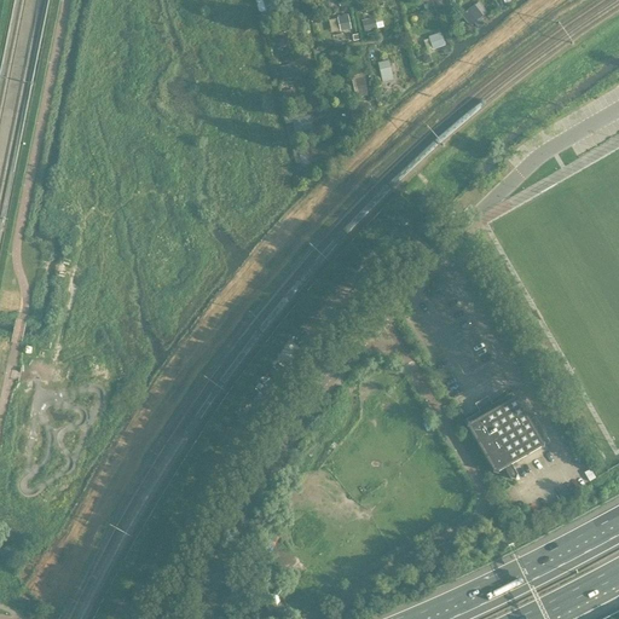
[(474,12),(463,21),(468,28),(472,25),(476,23),(479,21),(474,12)]
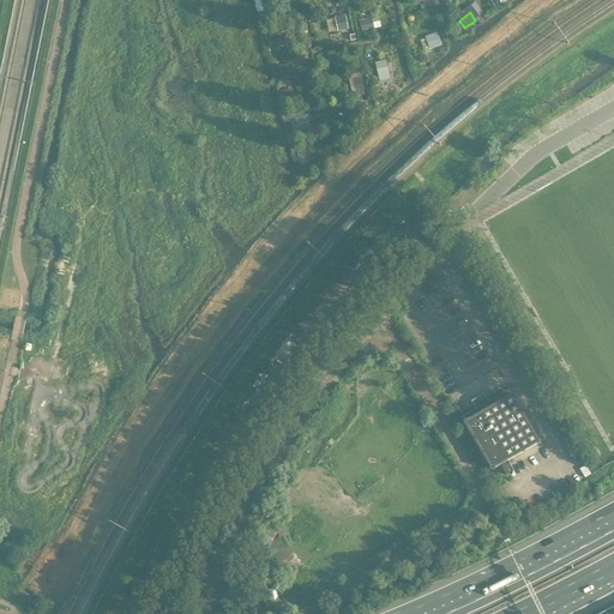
[(349,30),(347,18),(336,19),(338,32),(349,30)]
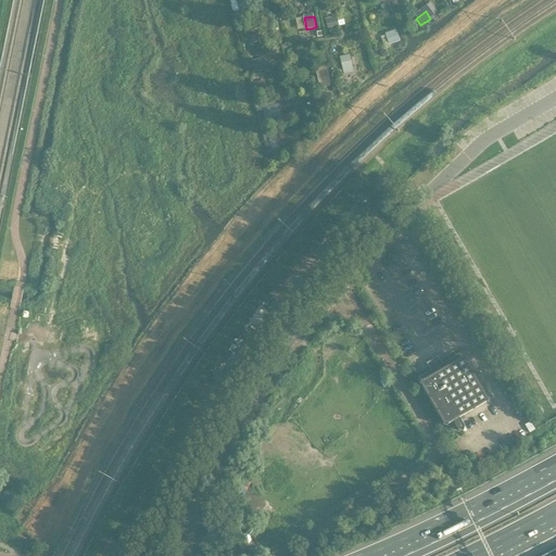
[(338,26),(336,17),(325,20),(327,28),(338,26)]
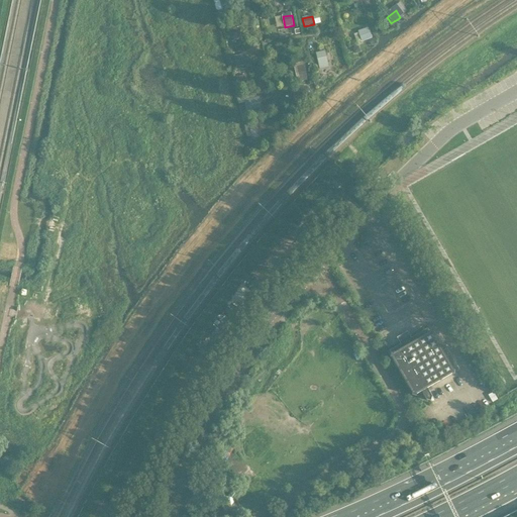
[(242,39),(240,29),(232,31),(232,28),(228,29),(231,42),(242,39)]
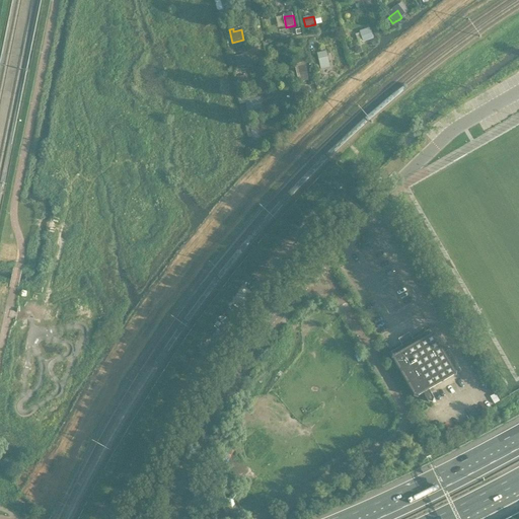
[(373,39),(370,29),(360,32),(363,42),(373,39)]
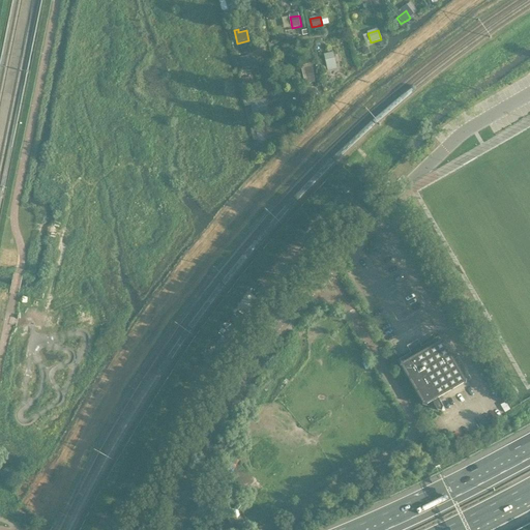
[(337,69),(333,53),(324,55),(328,72),(337,69)]
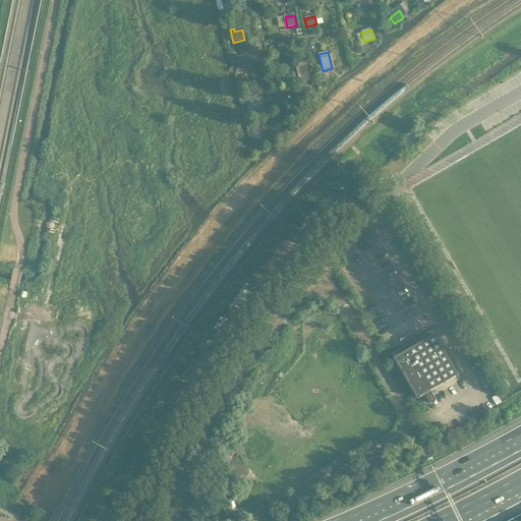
[(247,55),(237,57),(239,67),(250,64),(247,55)]
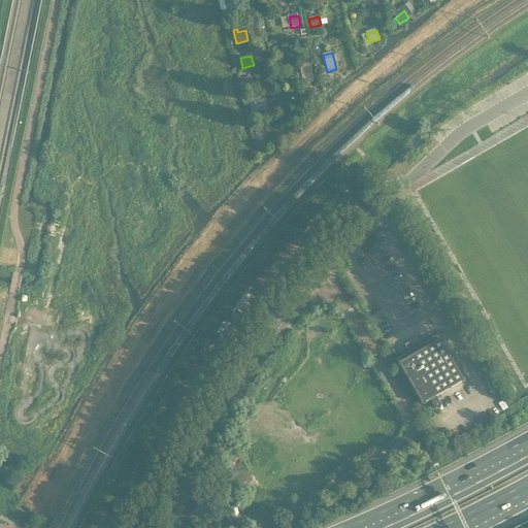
[(312,79),(308,63),(302,64),(306,81),(312,79)]
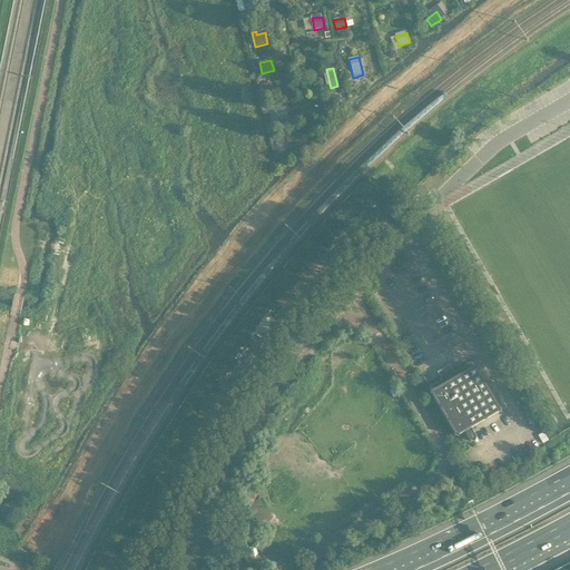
[(274,95),(272,84),(261,86),(264,97),(274,95)]
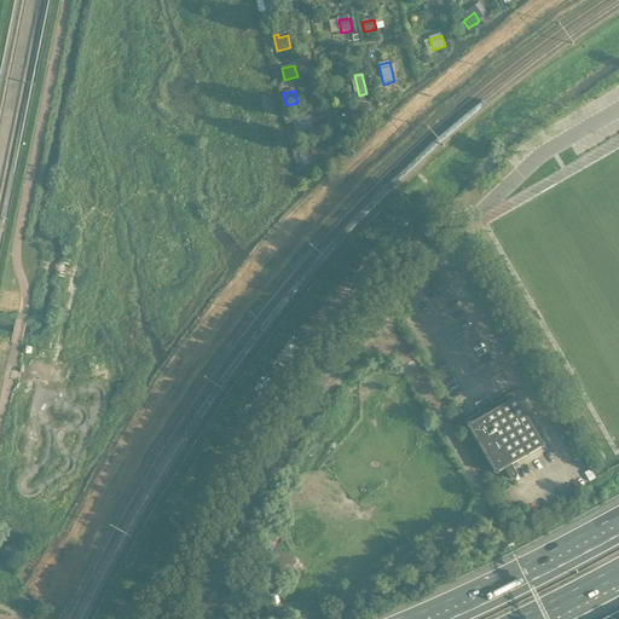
[(370,110),(368,102),(357,105),(358,113),(370,110)]
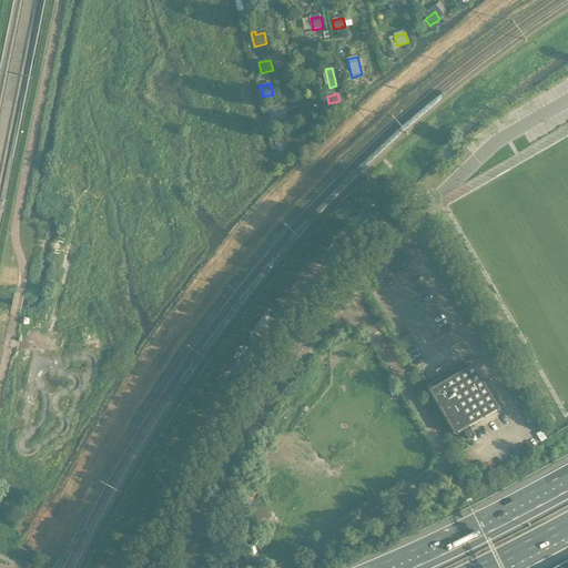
[(282,107),(267,110),(271,122),(284,119),(282,107)]
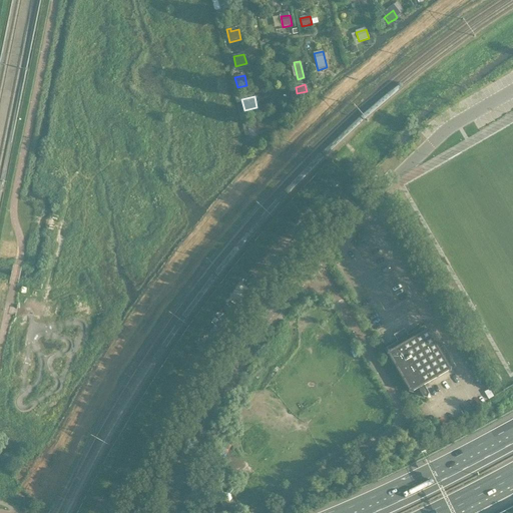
[(495,106),(479,114),(484,125),(500,117),(495,106)]
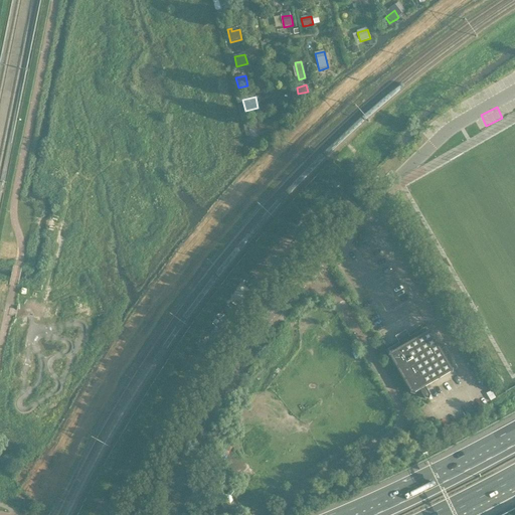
[(259,137),(254,123),(247,125),(251,139),(259,137)]
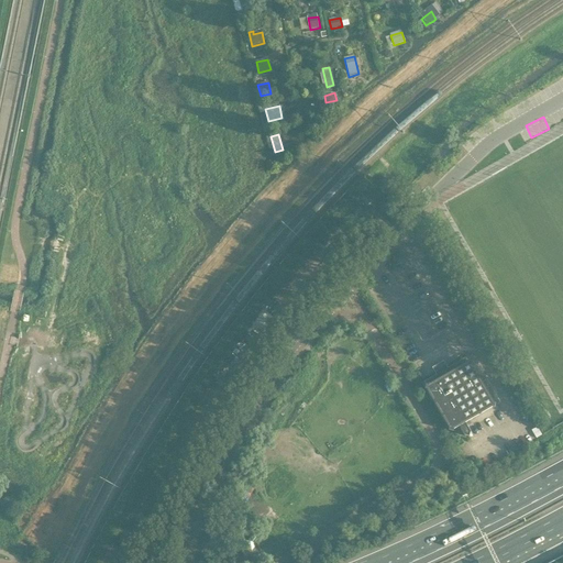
[(265,329),(257,323),(252,330),(260,337),(265,329)]
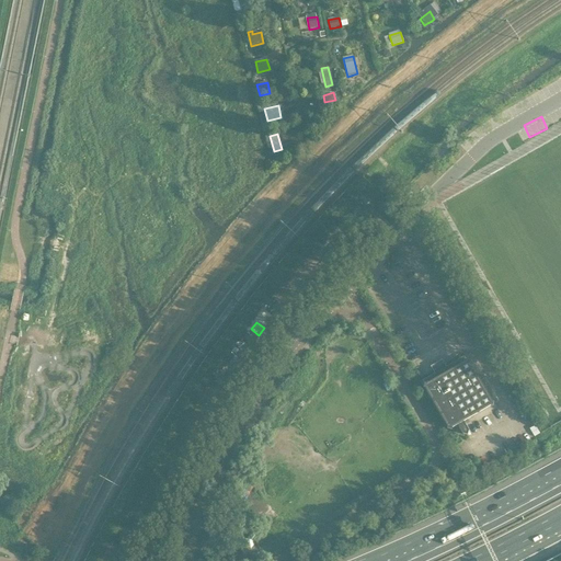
[(424,385),(423,388),(425,389),(448,427),(447,430),(451,431),(451,428),(457,425),(462,434),(468,436),(469,431),(465,424),(469,422),(468,420),(491,405),(492,407),(493,402),(492,402),(469,363),(470,362),(466,361),(466,362),(446,373),(441,365),(435,368),(439,377),(426,385),(424,385)]
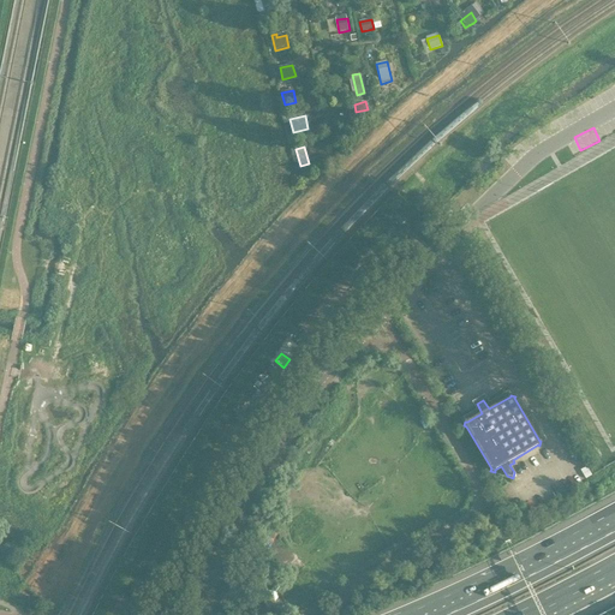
[(310,454),(317,443),(309,439),(302,451),(310,454)]
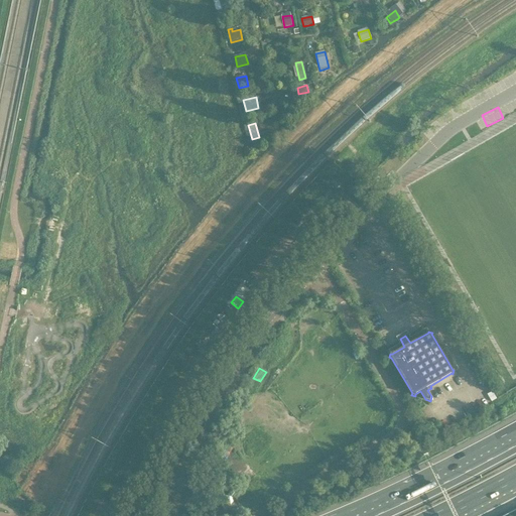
[(230,509),(225,499),(219,502),(223,511),(230,509)]
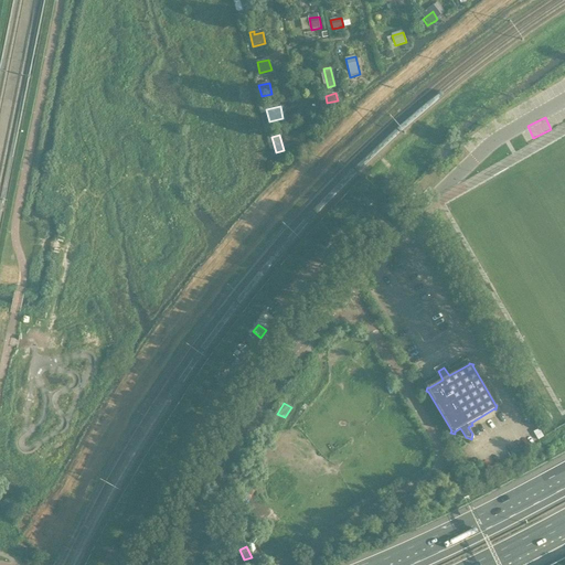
[(114,564),(113,564),(108,562),(112,555),(107,553),(99,564),(114,564)]
